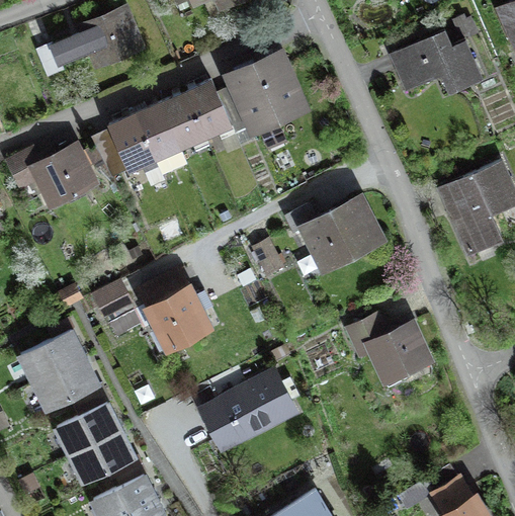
[(186,0),(190,10),(207,4),(212,16),(250,0),(186,0)]
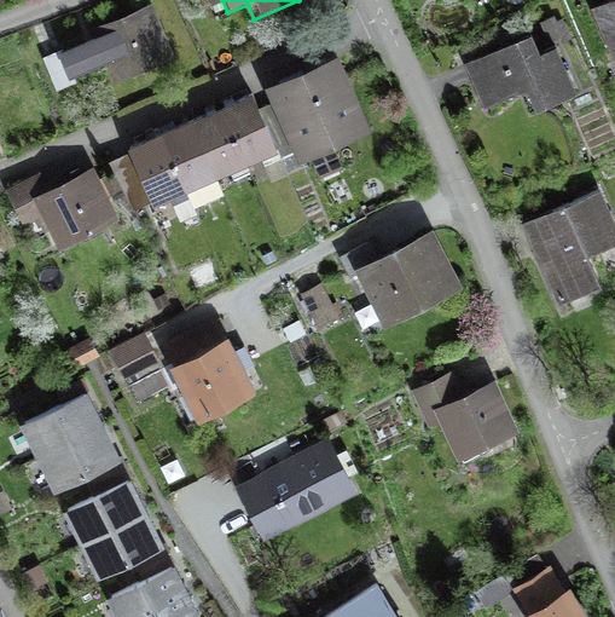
[(173,56),(151,3),(88,27),(93,36),(53,51),(63,79),(102,64),(110,84),(173,56)]
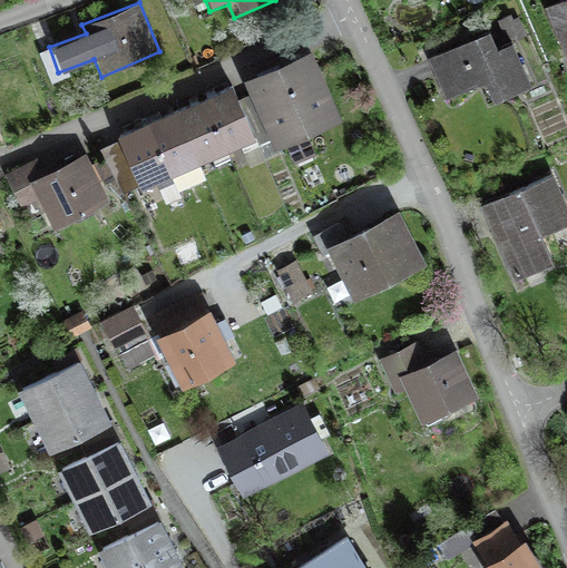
[(566,2),(545,12),(566,60),(566,2)]
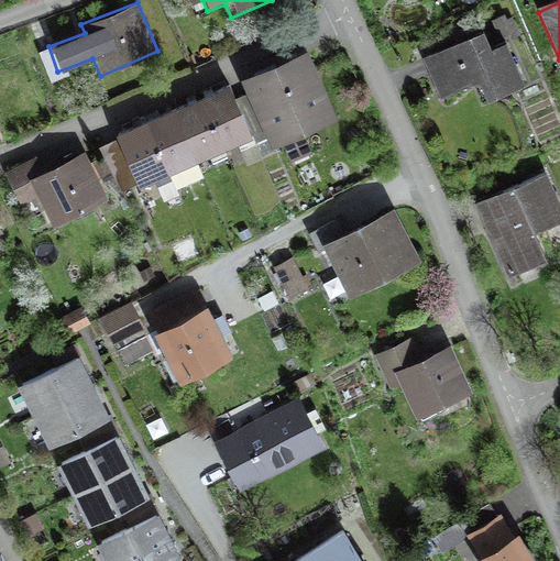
[(482,33),(427,62),(447,103),(480,88),(491,109),(527,89),(504,43),(491,50),(482,33)]
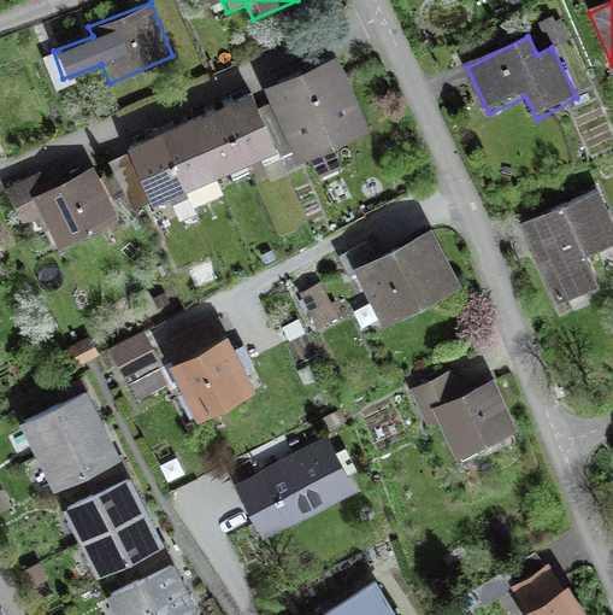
[(331,64),(287,85),(292,94),(308,130),(312,138),(357,117),(331,64)]
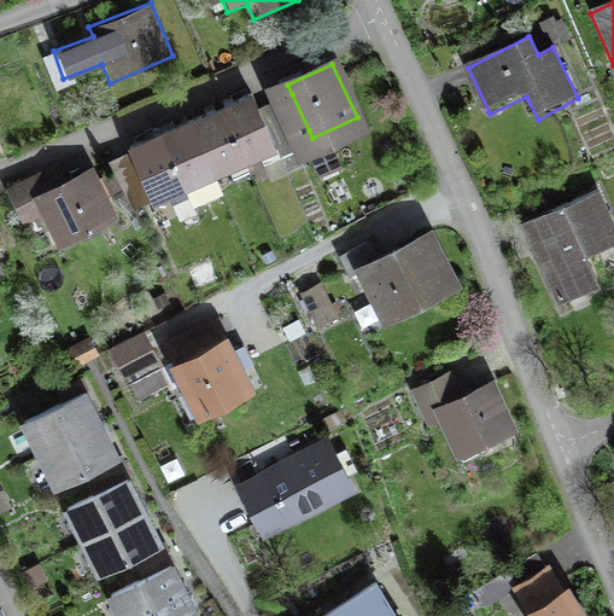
[(252,92),(223,105),(247,158),(275,146),(259,109),(252,92)]
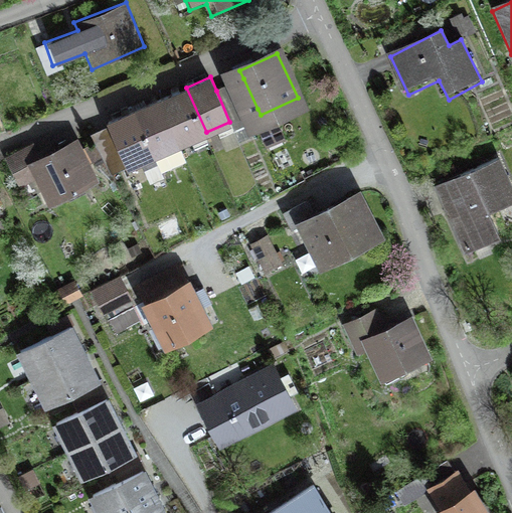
[(243,78),(216,91),(229,122),(258,109),(243,78)]
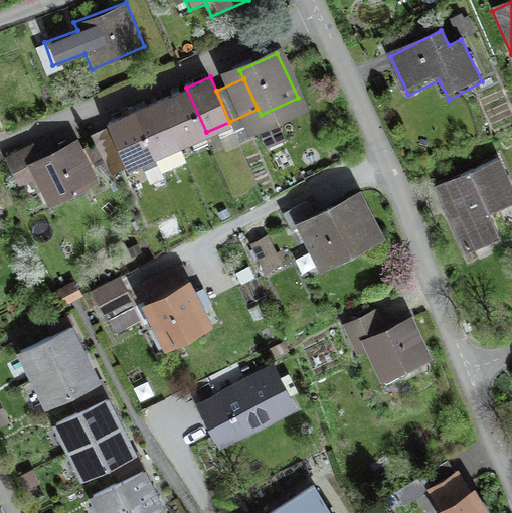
[(183,142),(206,132),(186,88),(163,98),(183,142)]
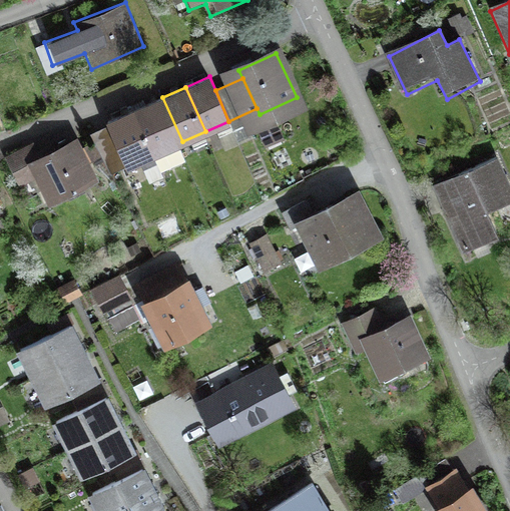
[(162,97),(137,108),(156,152),(163,168),(189,157),(182,141),(162,97)]
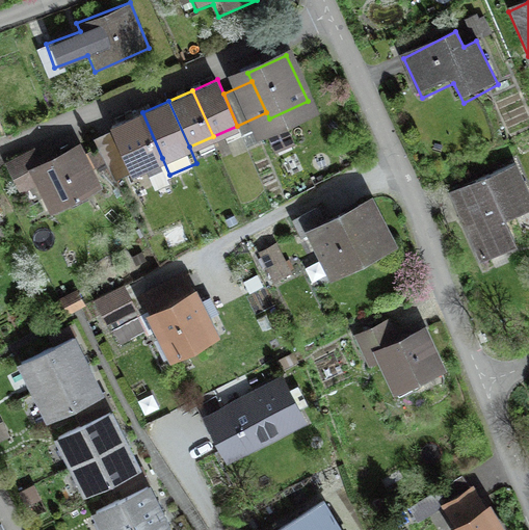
[(135,170),(162,158),(142,112),(115,124),(135,170)]
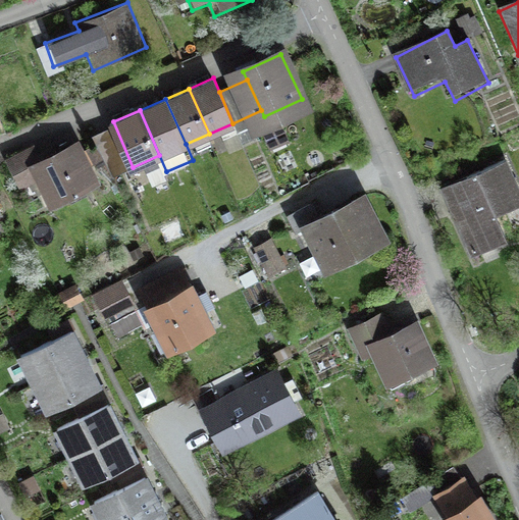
[(281,119),(267,125),(275,145),(291,139),(281,119)]
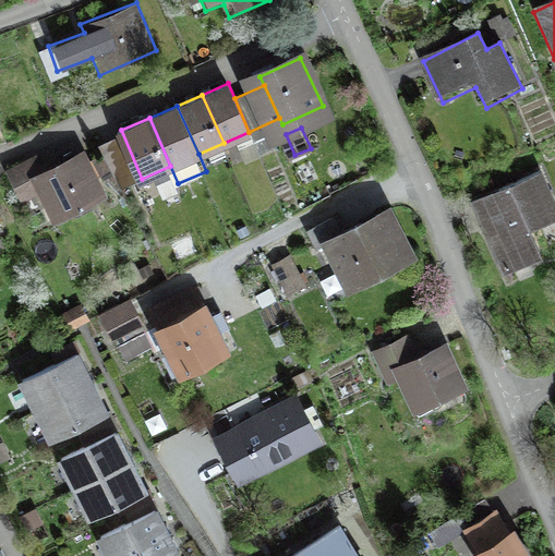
[(20,204),(36,198),(47,222),(104,201),(83,153),(34,173),(31,162),(7,174),(20,204)]
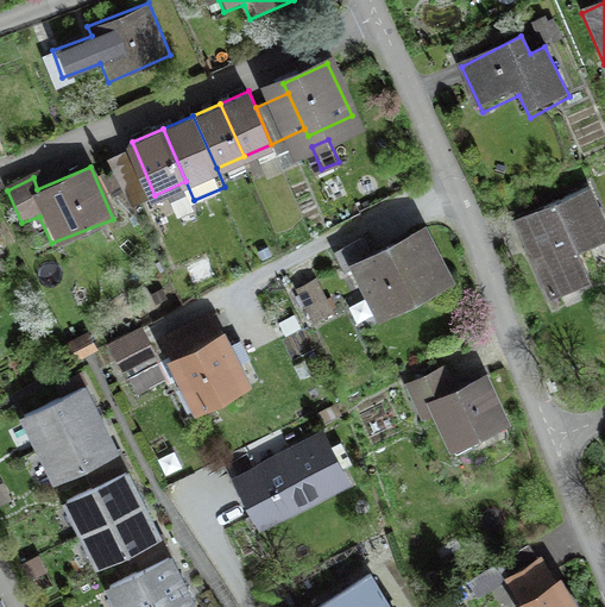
[(590,283),(577,255),(604,243),(604,221),(588,188),(511,220),(548,301),(590,283)]
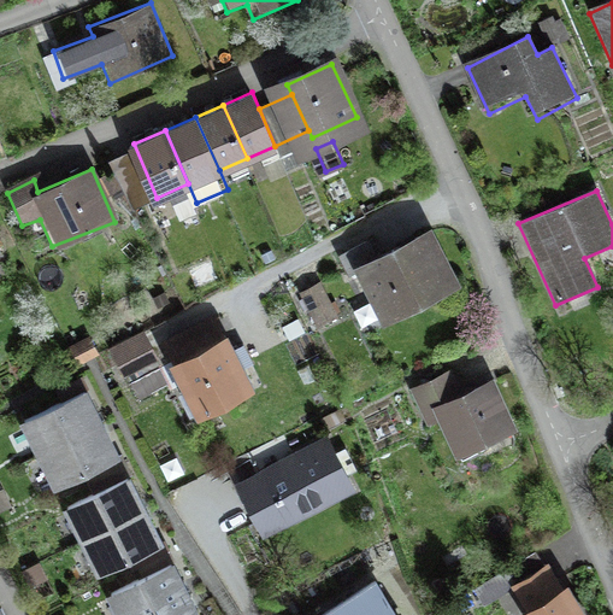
[(454,291),(429,234),(369,262),(363,246),(340,256),(351,280),(357,276),(379,324),(454,291)]
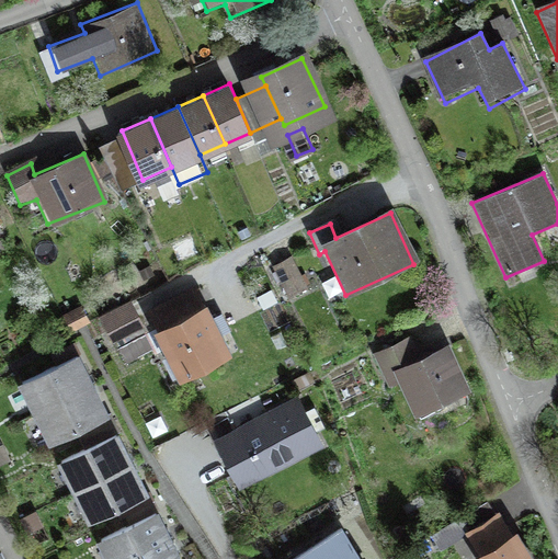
[(309,291),(294,260),(275,269),(289,300),(309,291)]
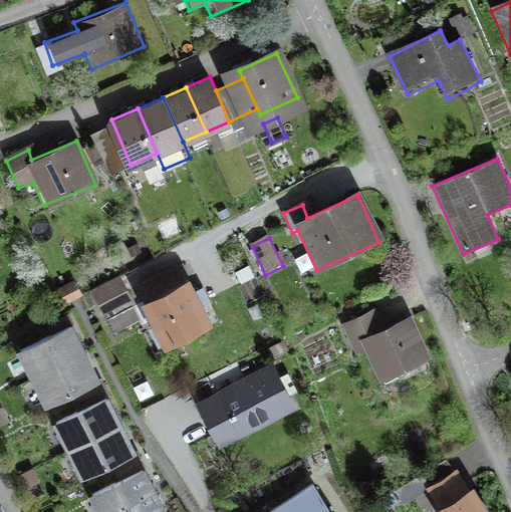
[(101,318),(132,304),(121,281),(90,296),(101,318)]
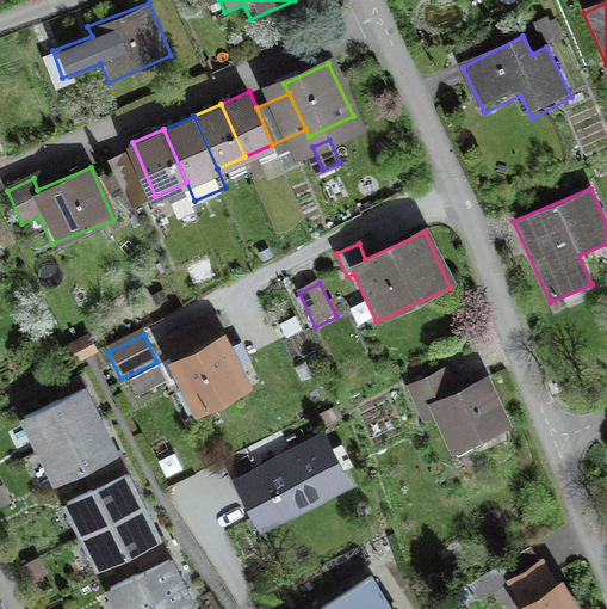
[(246,388),(222,336),(165,362),(189,416),(246,388)]
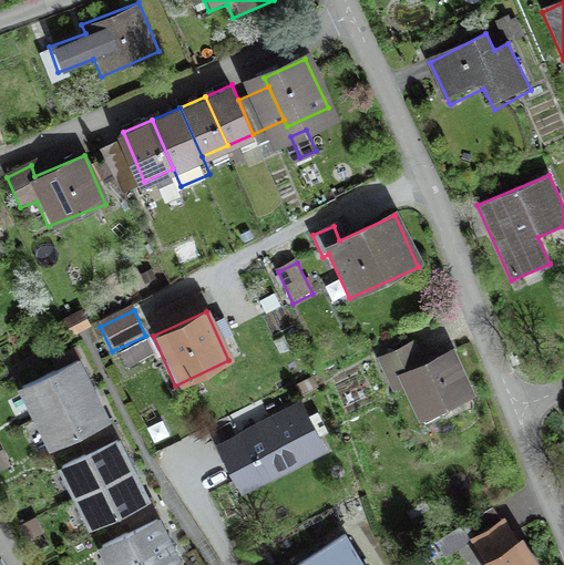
[(450,349),(409,366),(402,350),(378,361),(393,392),(401,389),(417,422),(474,397),(450,349)]
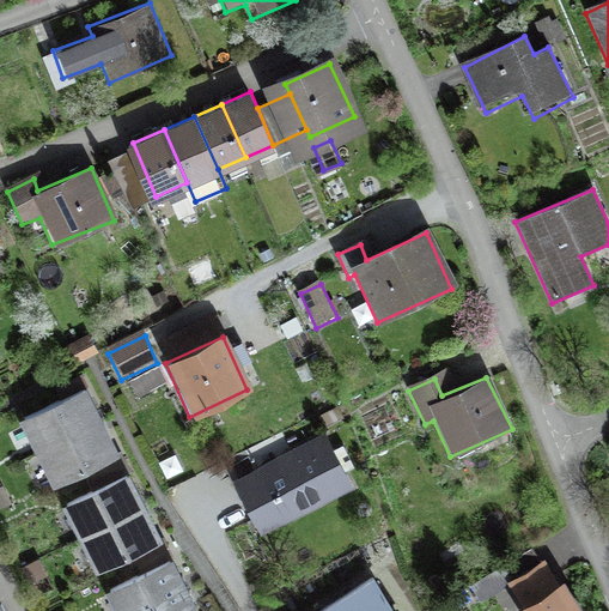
[(108,433),(101,417),(93,404),(85,388),(30,416),(44,446),(61,479),(117,451),(108,433)]
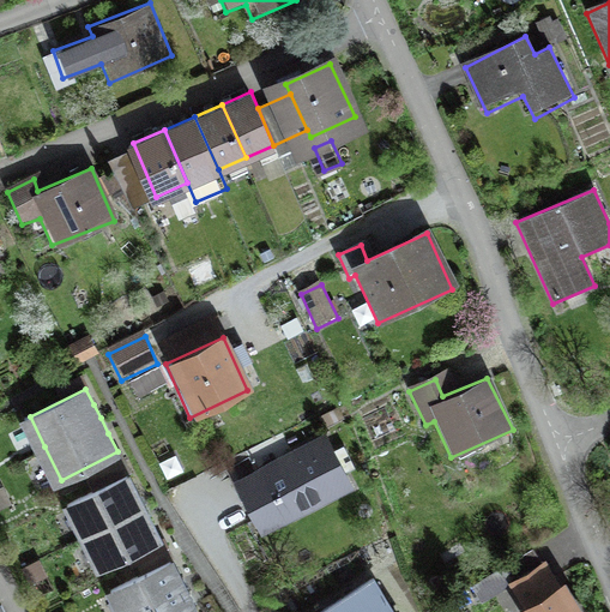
[(356,492),(327,437),(236,481),(264,535),(356,492)]
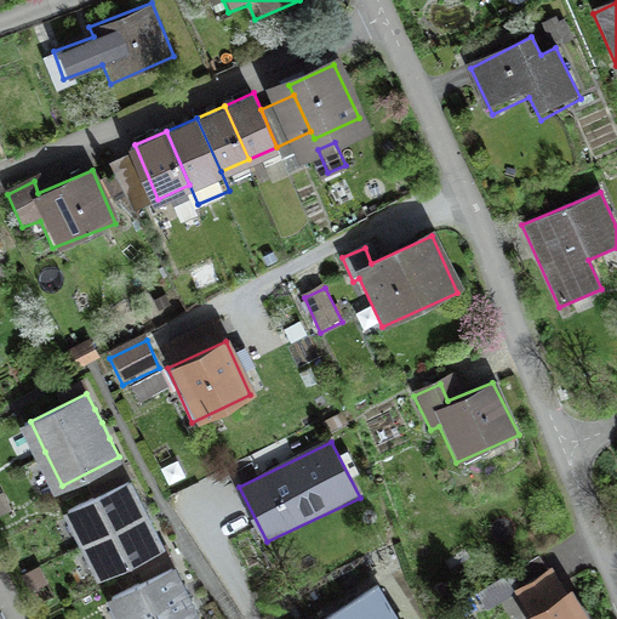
[(73,507),(87,539),(106,574),(163,547),(154,532),(144,512),(137,495),(130,481),(73,507)]
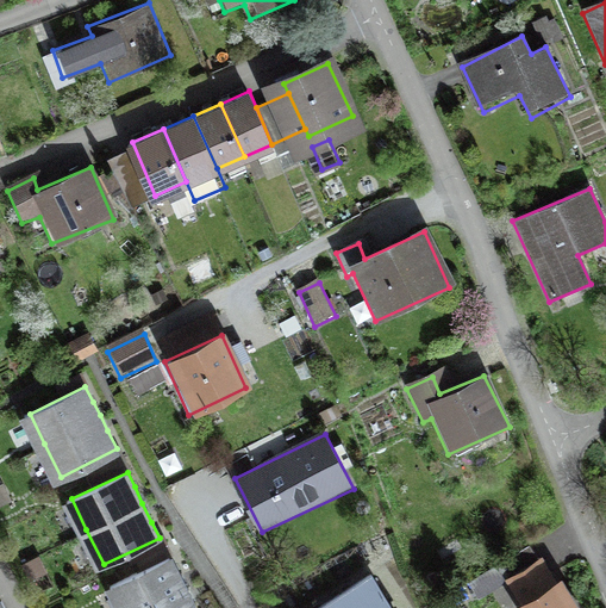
[(529,596),(508,607),(578,607),(545,556),(514,572),(529,596)]
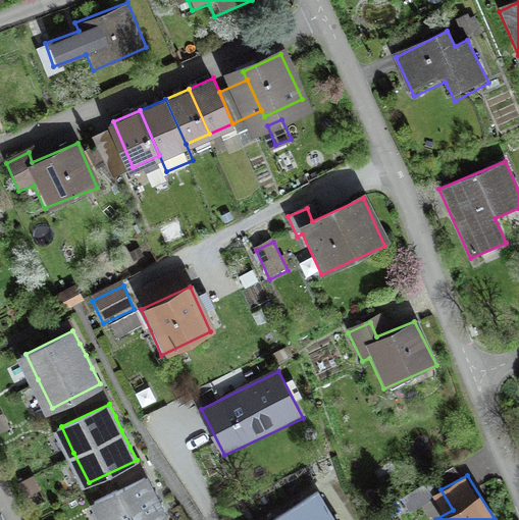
[(97,501),(106,519),(168,519),(165,513),(159,501),(154,490),(146,476),(97,501)]
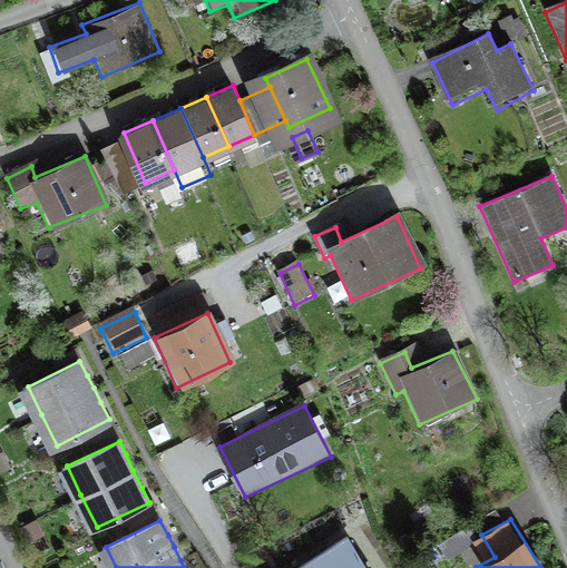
[(323,550),(334,567),(372,567),(348,532),(323,550)]
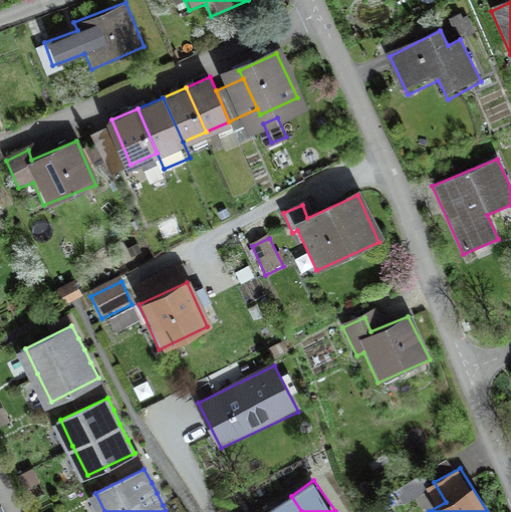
[(268,511),(301,511),(291,496),(268,511)]
